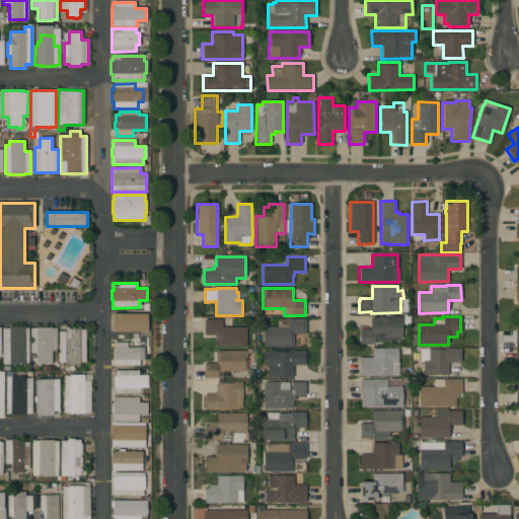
[(147,317),(147,330),(144,330),(144,338),(114,338),(114,331),(113,331),(113,323),(114,323),(114,317),(147,317)]
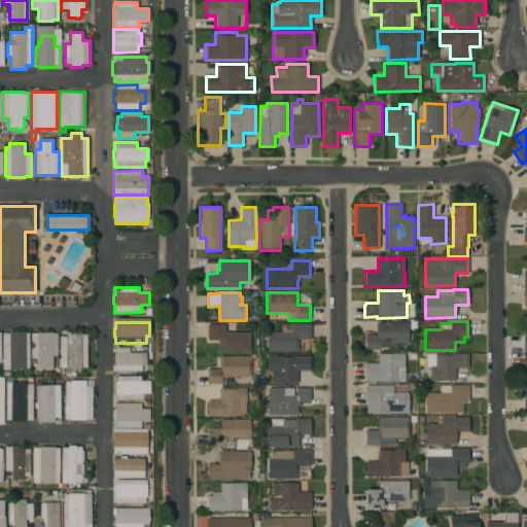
[(408,322),(408,343),(399,343),(399,348),(380,348),(380,349),(365,349),(365,335),(376,335),(376,323),(378,323),(378,322),(408,322)]
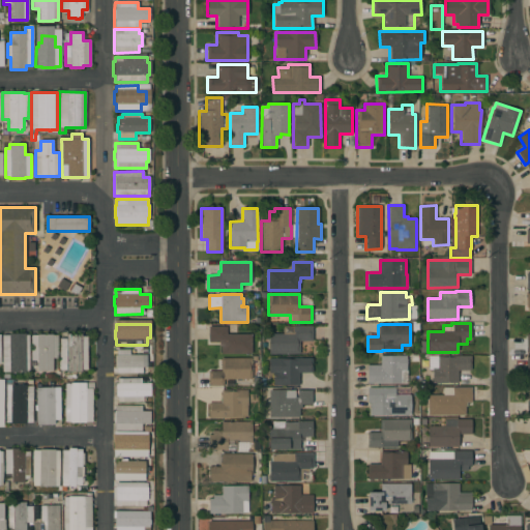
[(252,354),(221,354),(221,346),(218,346),(218,341),(208,341),(208,326),(227,326),(227,334),(252,334),(252,354)]
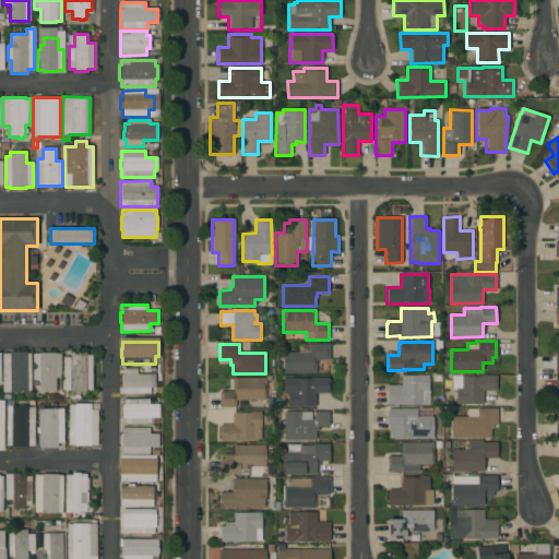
[(283,373),(283,352),(298,352),(298,346),(308,346),(308,351),(309,351),(309,344),(329,344),(329,359),(330,359),(330,364),(316,364),(316,373),(283,373)]
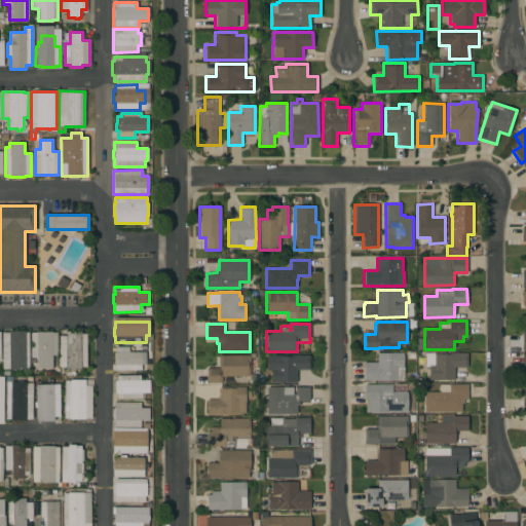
[(29,368),(25,368),(25,369),(2,369),(2,332),(9,332),(9,331),(25,331),(25,332),(29,332),(29,368)]
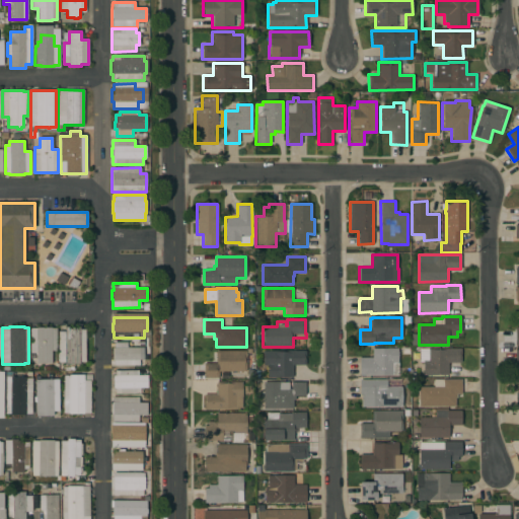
[(85,362),(80,362),(80,364),(65,364),(65,363),(58,363),(59,331),(65,331),(65,326),(80,326),(80,329),(85,329),(85,362)]
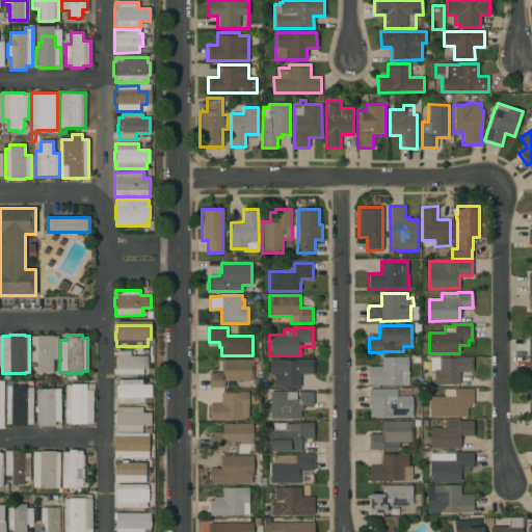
[(57,360),(53,360),(53,372),(37,372),(37,362),(31,362),(31,337),(37,337),(37,336),(53,336),(53,337),(57,337),(57,360)]
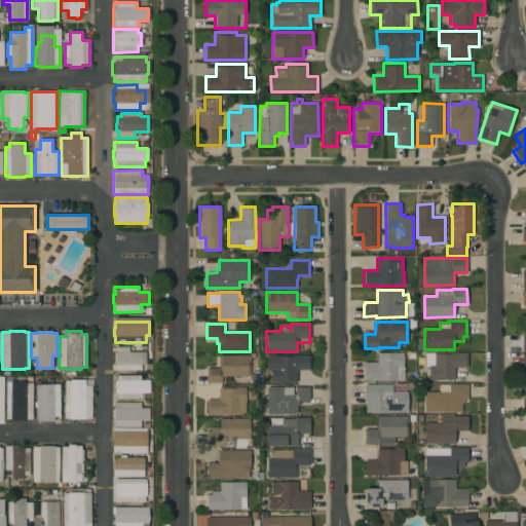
[(146,364),(141,365),(141,371),(116,371),(116,365),(114,365),(114,352),(115,352),(115,346),(128,346),(128,352),(145,351),(146,364)]
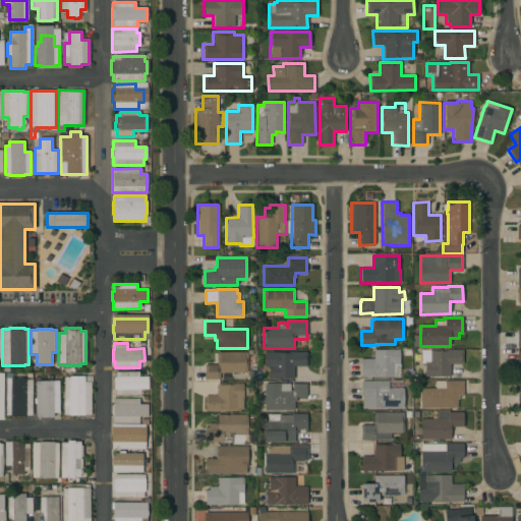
[(361,377),(360,359),(373,359),(373,349),(400,349),(400,377),(361,377)]
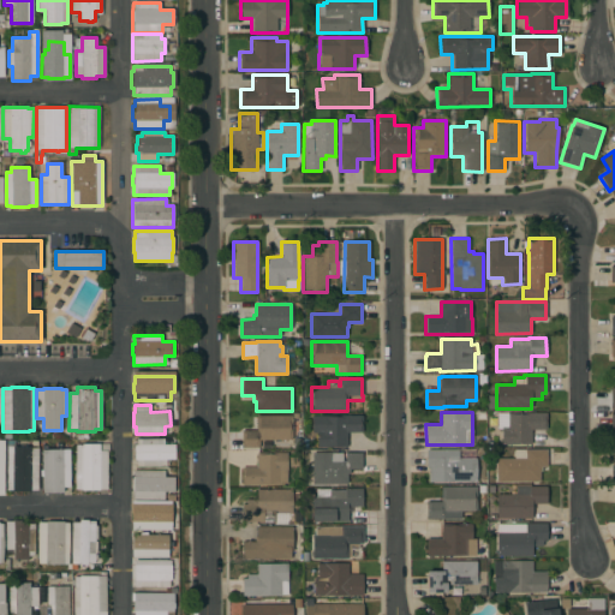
[(501,445),(501,429),(497,429),(497,412),(547,412),(547,430),(531,430),(531,445),(501,445)]
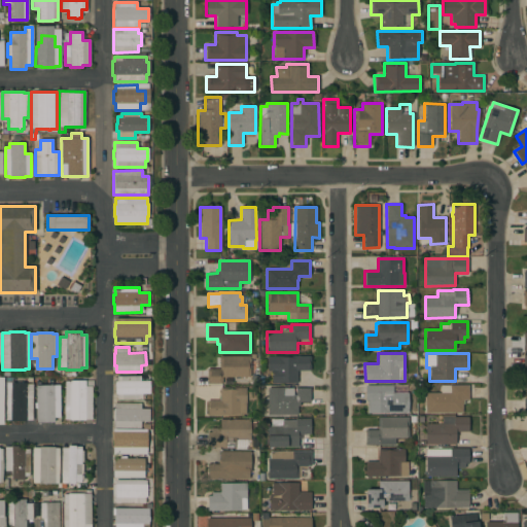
[(249,356),(249,354),(255,354),(255,358),(250,358),(250,377),(222,377),(222,384),(207,384),(207,369),(219,369),(219,356),(249,356)]
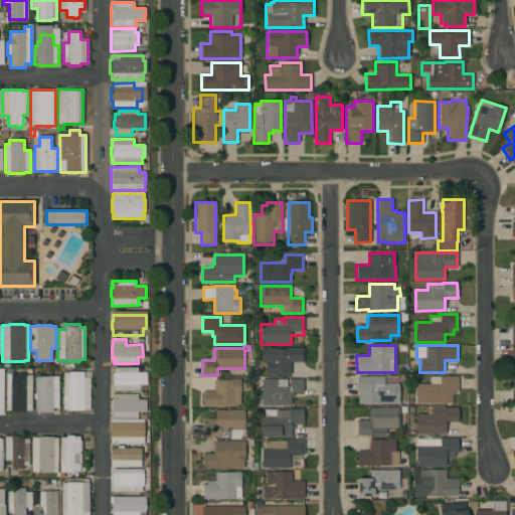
[(265,374),(265,362),(262,362),(262,348),(303,348),(303,362),(291,362),(291,374),(265,374)]
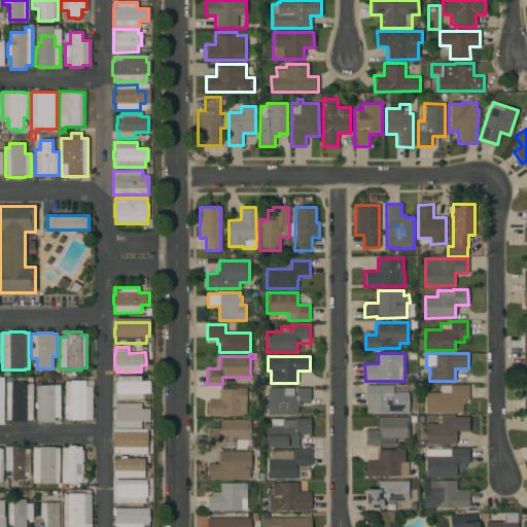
[(140,376),(140,381),(149,381),(149,393),(144,393),(144,398),(142,398),(142,399),(116,399),(116,393),(115,393),(114,381),(117,381),(117,376),(140,376)]
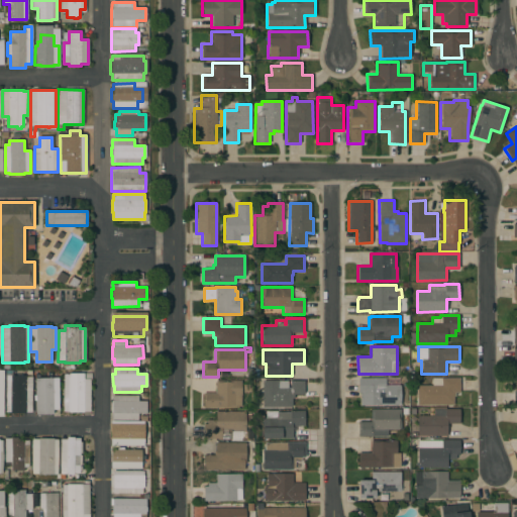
[(63,375),(68,375),(68,373),(83,373),(84,379),(85,379),(85,374),(91,374),(91,381),(90,381),(90,411),(83,411),(83,412),(68,412),(68,411),(63,411),(63,375)]
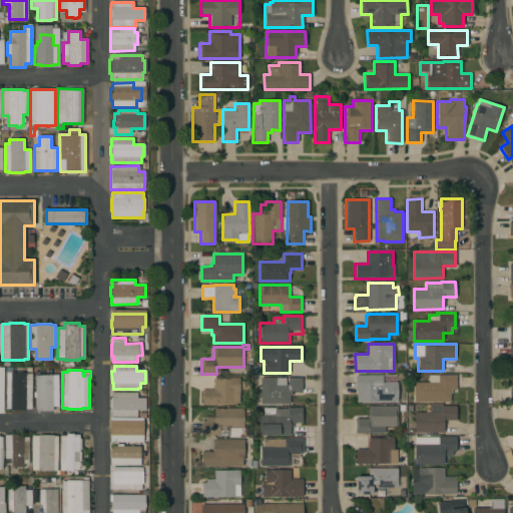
[(31,409),(25,409),(25,410),(10,410),(10,409),(5,408),(5,372),(25,372),(25,374),(31,374),(31,409)]
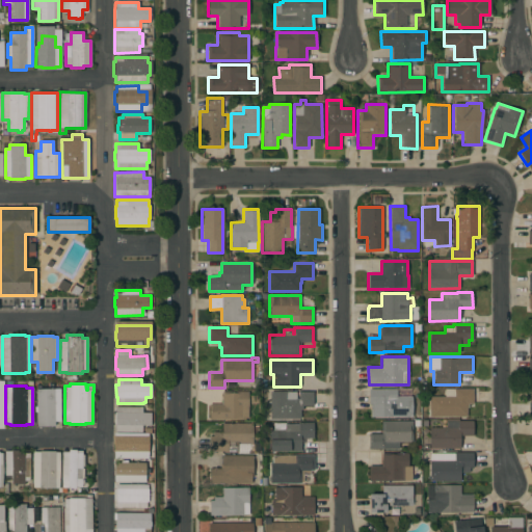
[(61,421),(54,421),(54,427),(36,428),(35,389),(54,389),(54,392),(60,392),(61,421)]
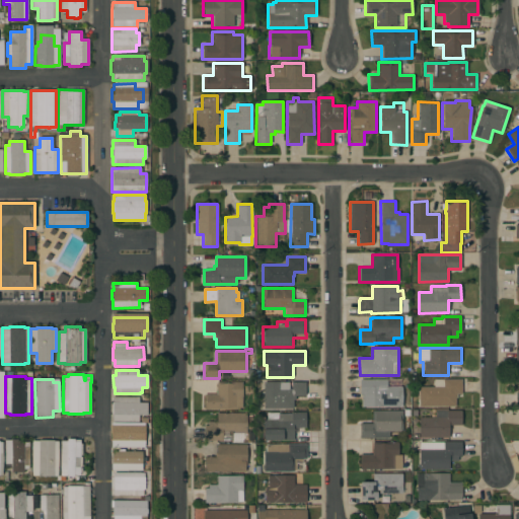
[(398,379),(398,387),(401,387),(401,406),(362,406),(362,394),(360,394),(360,380),(398,379)]
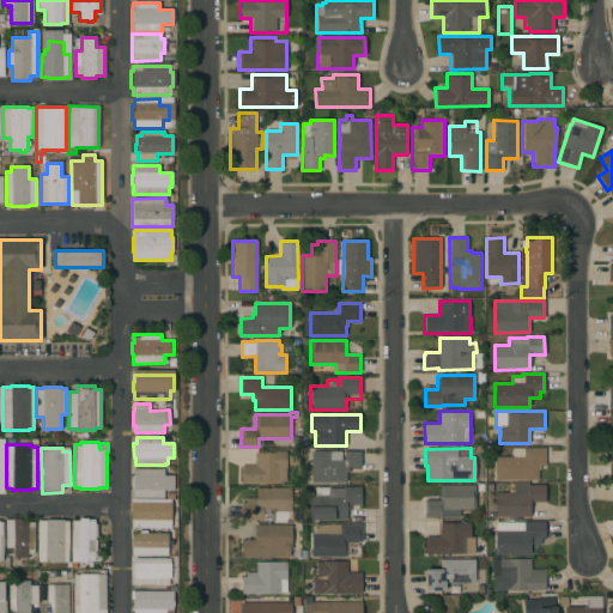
[(495,480),(495,457),(513,457),(513,448),(545,448),(545,465),(539,465),(539,471),(538,471),(538,480),(495,480)]
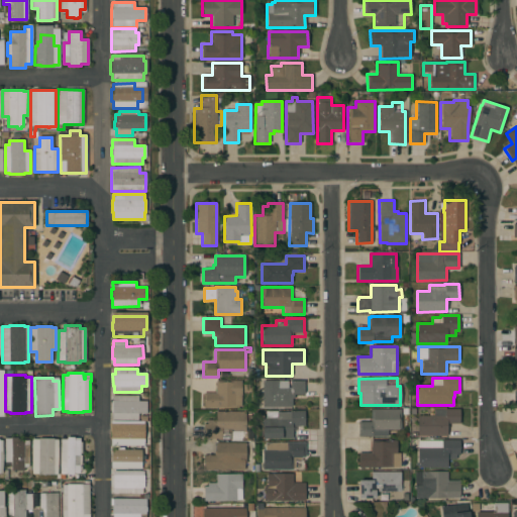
[(241,381),(241,406),(235,406),(235,407),(203,408),(203,393),(216,393),(216,381),(241,381)]
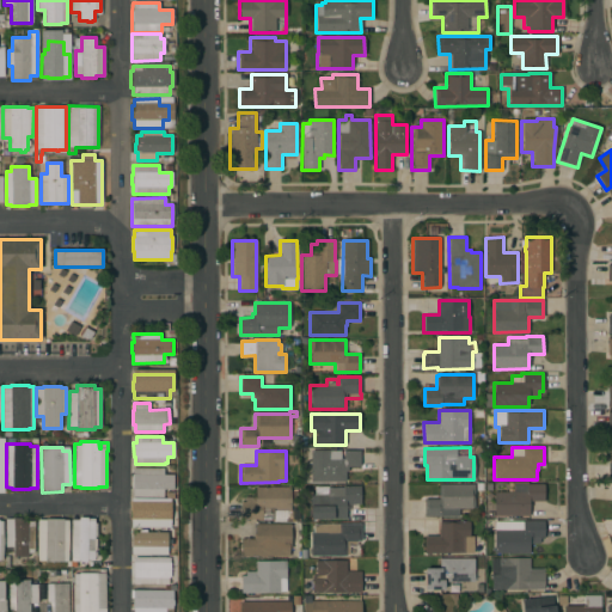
[(311,482),(311,451),(341,451),(341,459),(343,459),(343,451),(360,451),(360,467),(348,467),(348,472),(346,472),(346,482),(311,482)]
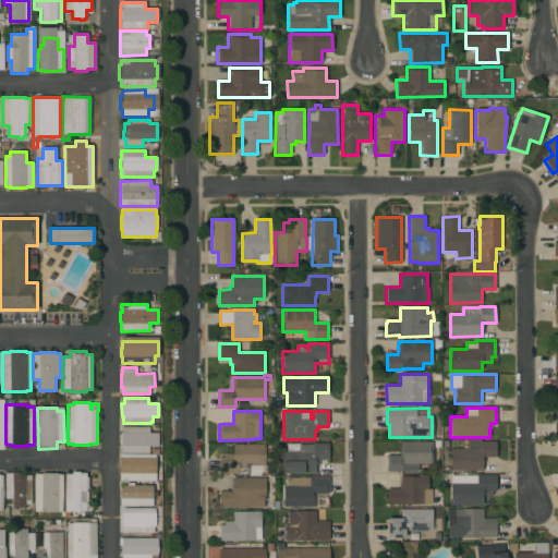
[(149,427),(148,433),(158,433),(158,446),(148,446),(148,453),(121,453),(121,426),(149,427)]
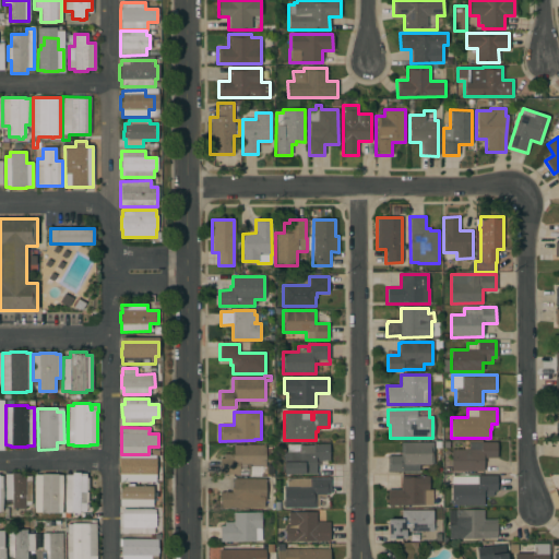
[(433,442),(433,464),(417,464),(417,471),(403,471),(403,472),(388,472),(388,455),(401,455),(401,442),(433,442)]
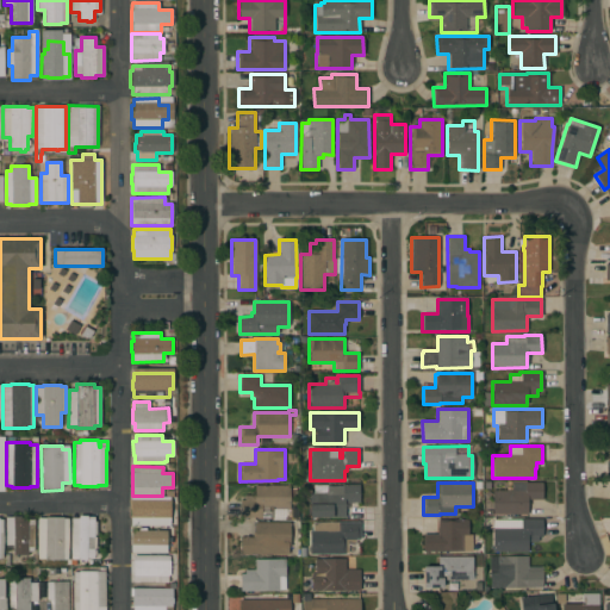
[(492,515),(492,491),(511,491),(511,484),(526,484),(526,483),(542,483),(542,499),(528,499),(528,515),(492,515)]
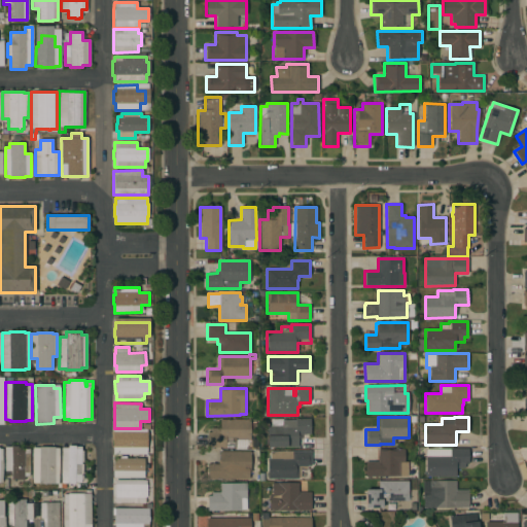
[(250,419),(250,440),(236,440),(236,447),(207,448),(207,432),(211,432),(211,428),(220,428),(220,420),(250,419)]
